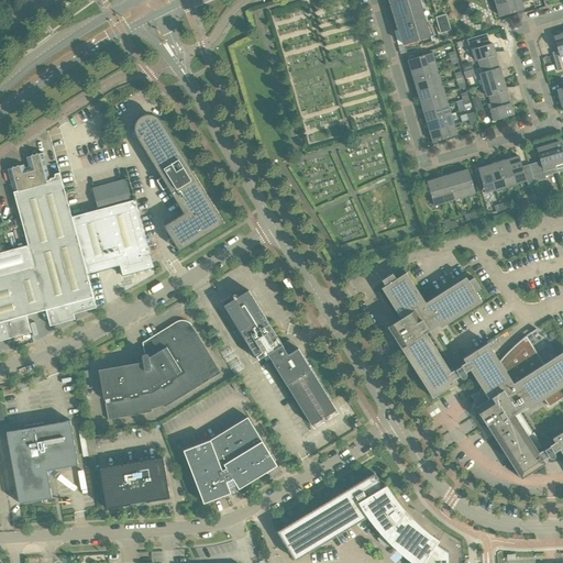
[(389,0),(404,44),(430,36),(418,0),(389,0)]
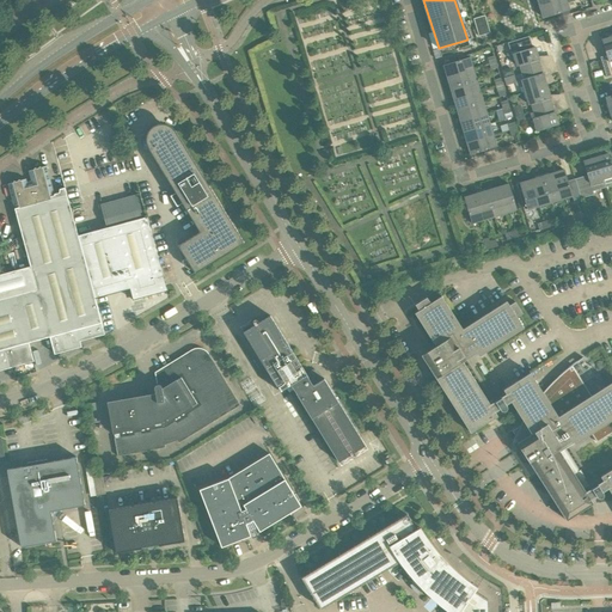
[(564,1),(540,8),(543,18),(569,10),(565,0),(564,1)]
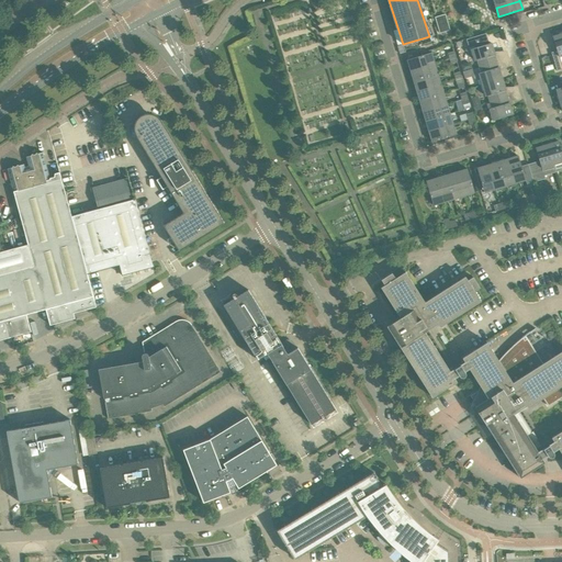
[(435,17),(439,33),(450,30),(445,13),(435,17)]
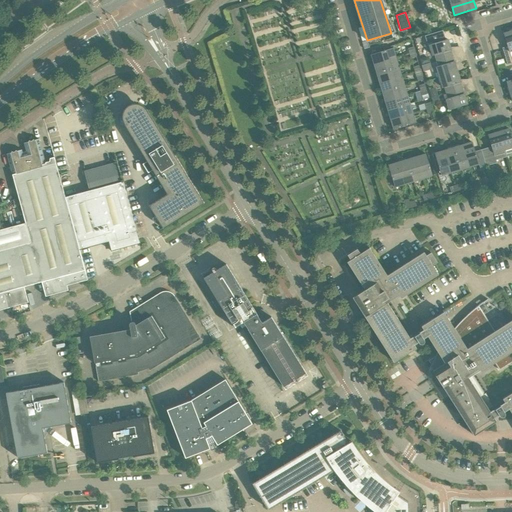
[(511,59),(509,51),(511,50),(511,28),(508,30),(509,32),(503,33),(508,49),(503,50),(507,64),(511,62),(511,59)]
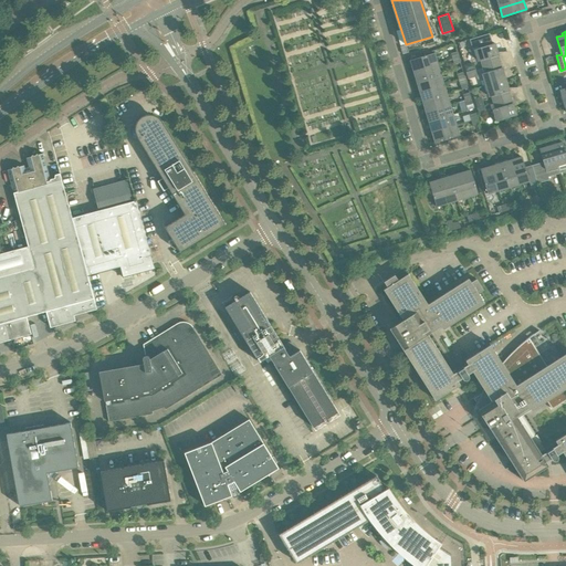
[(482,64),(483,66),(500,61),(494,43),(492,43),(490,33),(469,40),(472,51),(473,50),(474,55),(477,55),(479,61),(481,61),(482,64)]
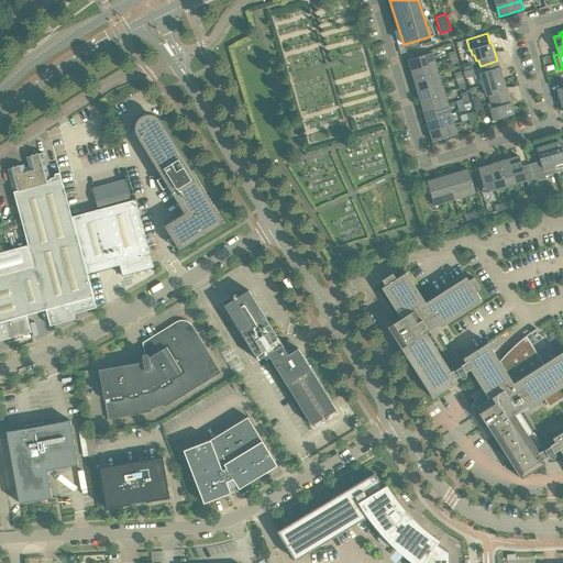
[(411,70),(434,63),(431,53),(408,59),(411,70)]
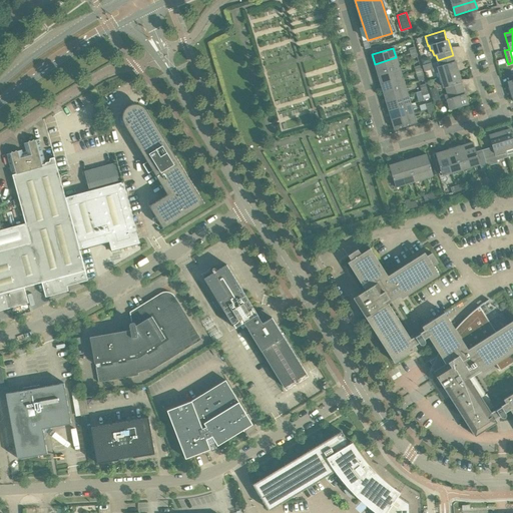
[(458,72),(453,55),(438,60),(439,66),(437,66),(439,72),(437,72),(439,77),(458,72)]
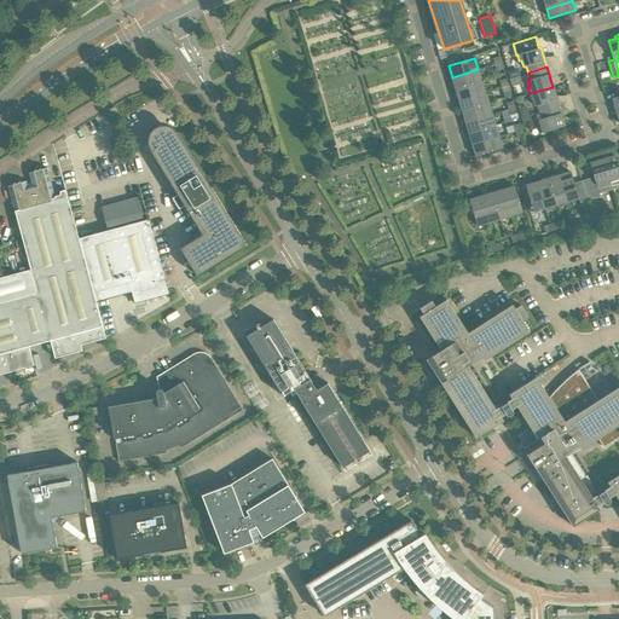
[(478,69),(452,77),(456,88),(481,80),(478,69)]
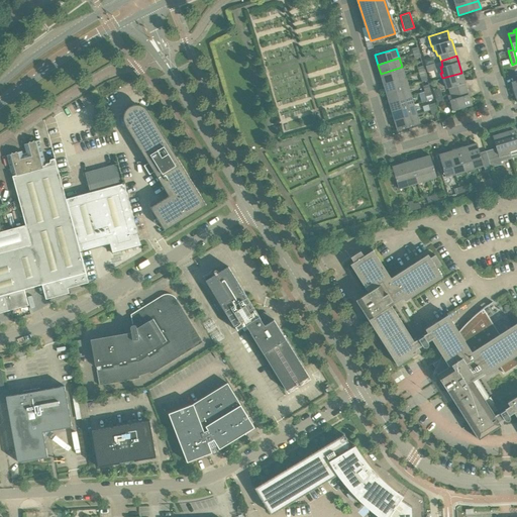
[(434,63),(426,66),(428,72),(436,69),(434,63)]
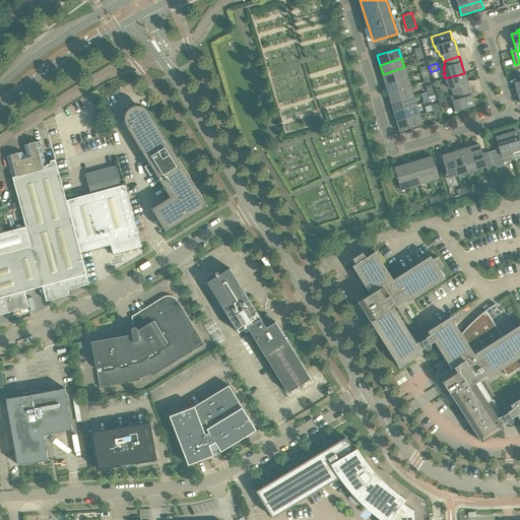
[(404,67),(383,74),(386,83),(407,77),(404,67)]
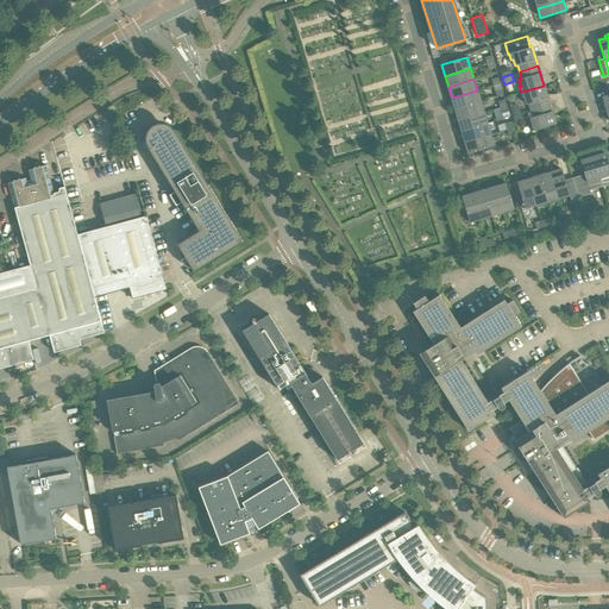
[(550,105),(544,86),(521,92),(522,99),(525,98),(527,105),(529,104),(531,111),(550,105)]
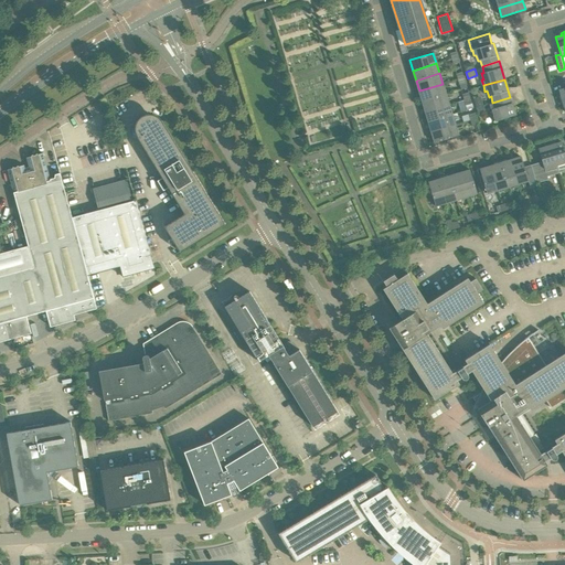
[(443,84),(419,91),(422,102),(446,94),(443,84)]
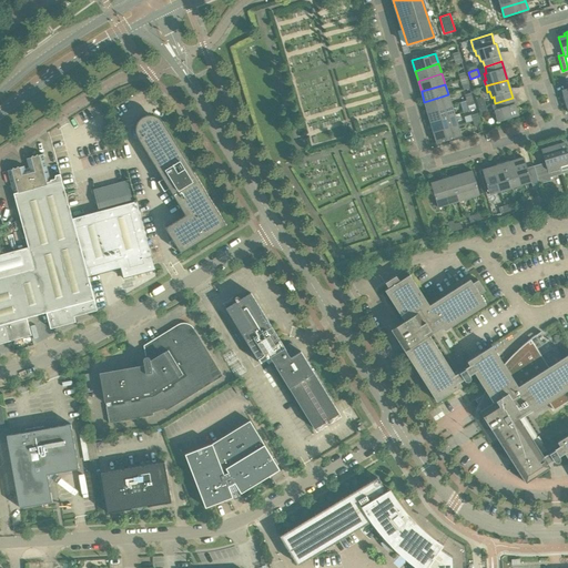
[(427,112),(452,104),(448,94),(424,102),(427,112)]
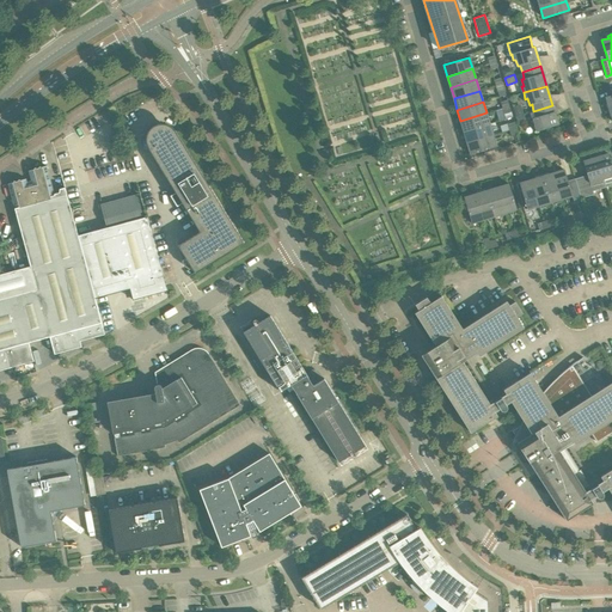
[(534,132),(558,124),(552,105),(533,111),(536,117),(533,118),(536,124),(533,126),(534,130),(534,132)]
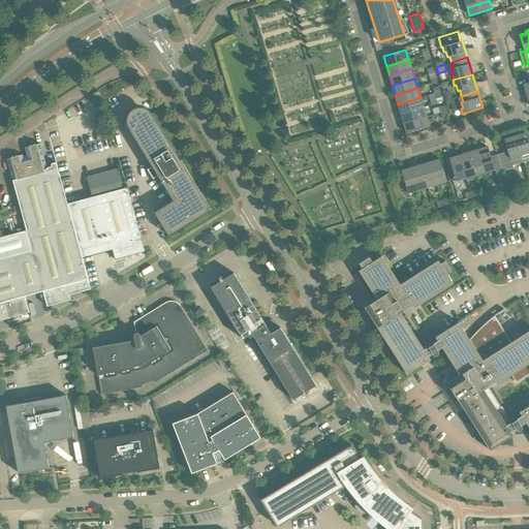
[(401,114),(423,107),(421,97),(398,104),(401,114)]
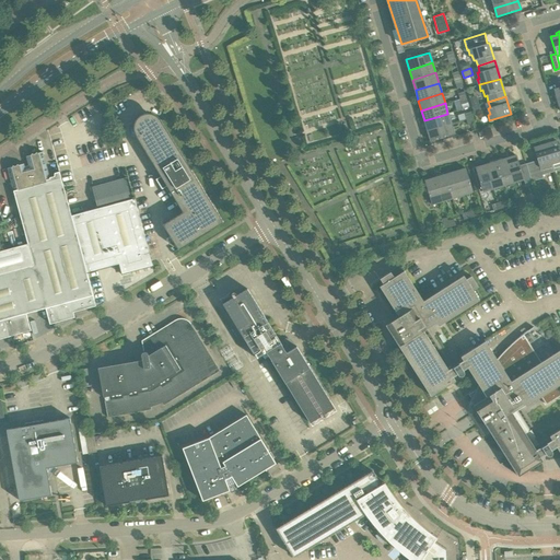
[(223,221),(160,119),(158,120),(155,118),(153,116),(150,115),(147,115),(147,113),(143,113),(139,115),(137,117),(135,120),(133,124),(132,128),(133,131),(135,135),(164,182),(183,211),(162,224),(177,249),(223,221)]
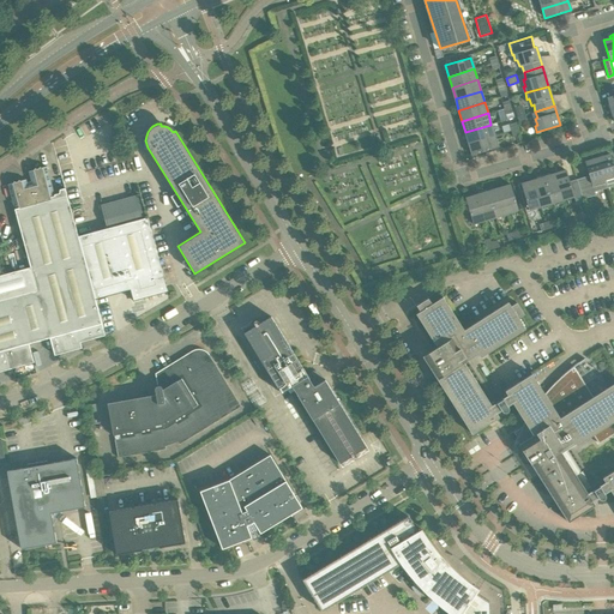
[(469,143),(494,136),(491,125),(465,132),(469,143)]
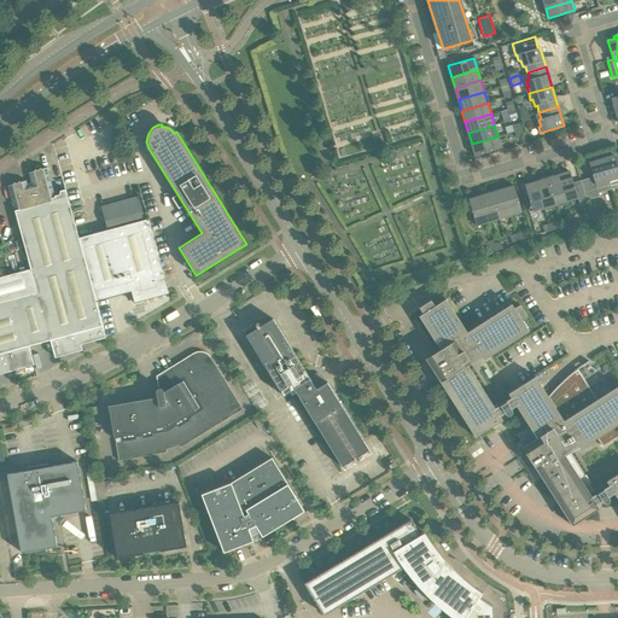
[(501,147),(497,136),(472,144),(476,156),(501,147)]
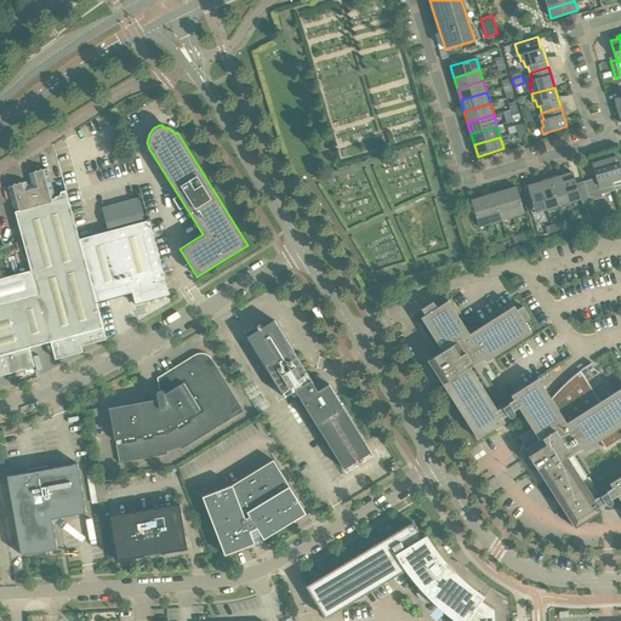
[(611,182),(614,188),(620,186),(620,166),(617,157),(611,158),(610,155),(604,158),(611,182)]
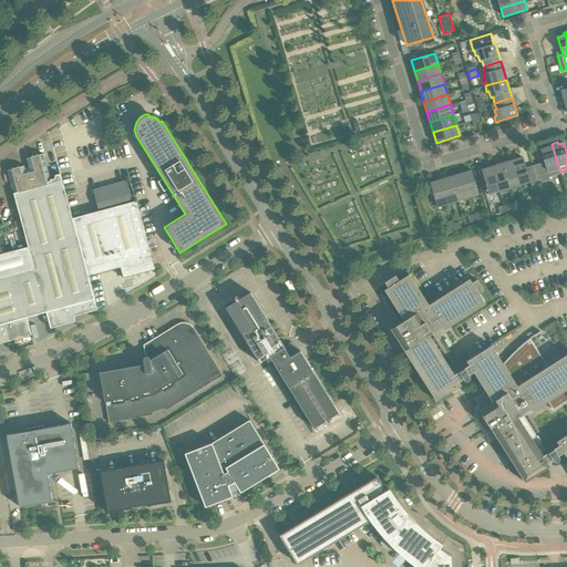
[(558,166),(552,144),(546,146),(546,147),(540,150),(545,166),(534,169),(538,184),(550,181),(549,177),(560,174),(560,172),(558,166)]
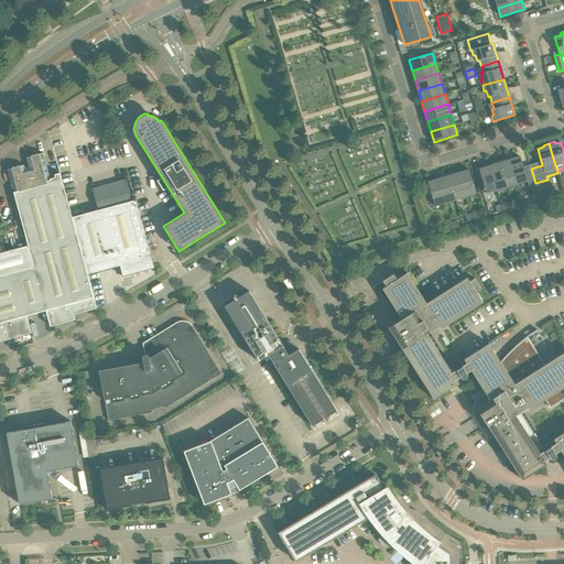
[(0,322),(25,316),(45,310),(46,310),(93,297),(58,173),(55,174),(54,177),(49,179),(42,153),(26,158),(29,169),(24,170),(22,165),(7,170),(28,246),(0,252),(0,322)]
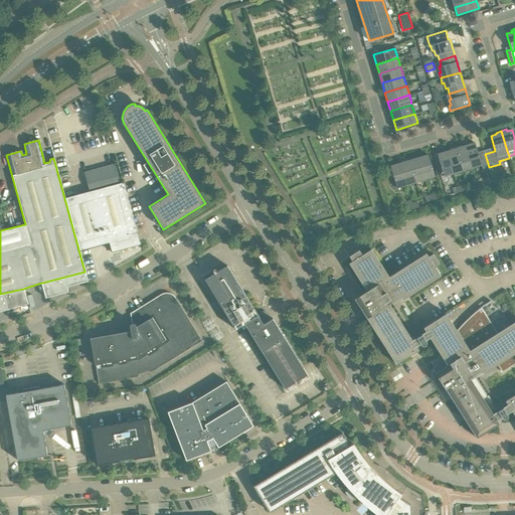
[(466,146),(472,167),(482,164),(475,143),(466,146)]
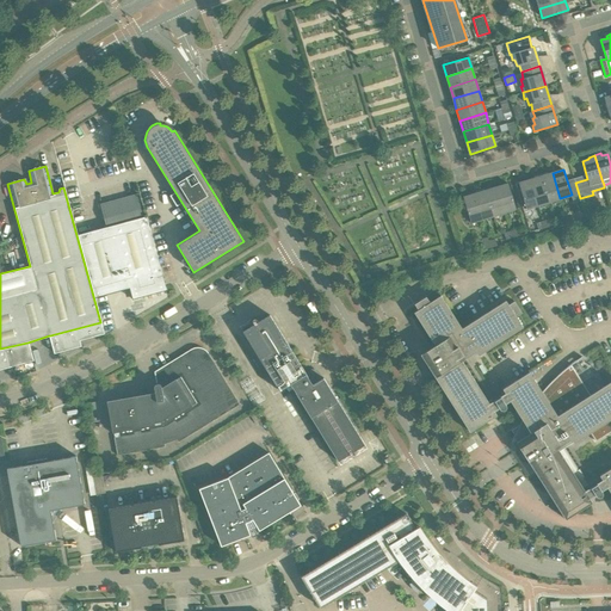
[(553,173),(548,174),(548,172),(541,174),(549,202),(560,198),(553,173)]
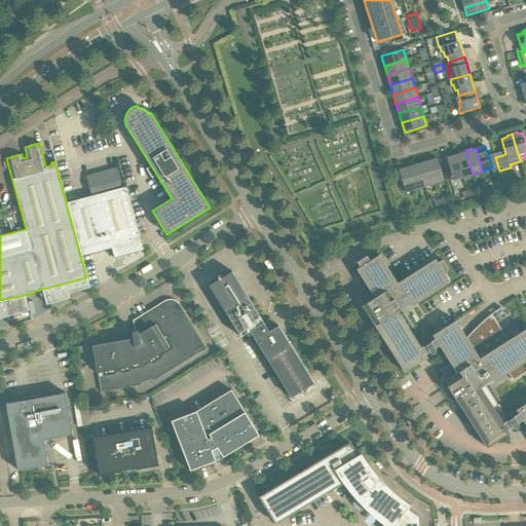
[(462,177),(473,174),(465,150),(459,152),(459,153),(456,154),(462,177)]
